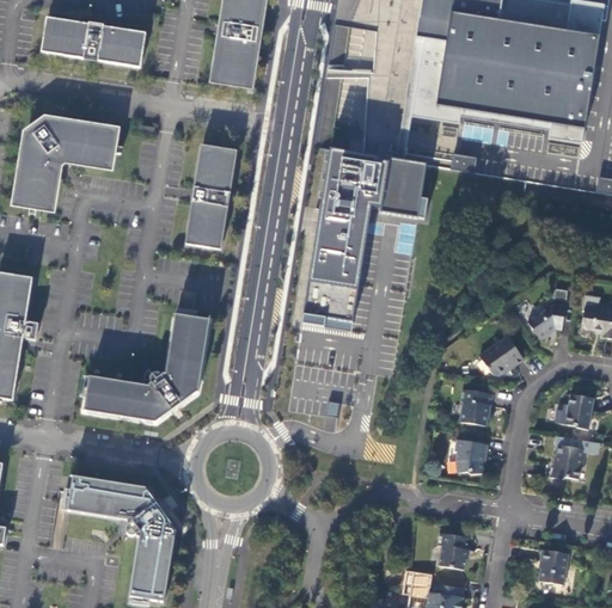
[(228,0),(216,78),(251,84),(264,0),(228,0)]
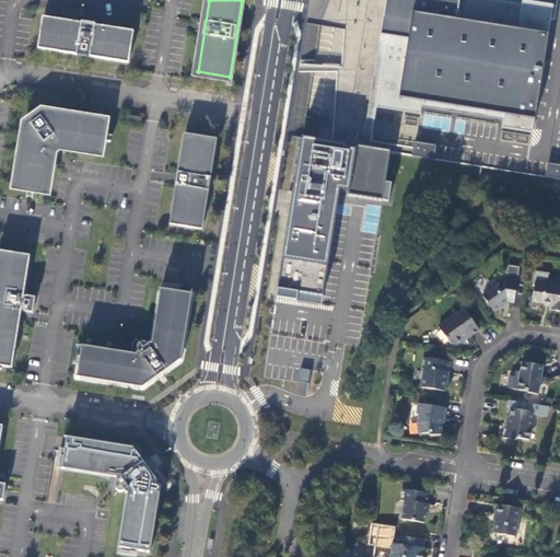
[(424,0),(423,7),(427,7),(424,21),(393,15),(392,20),(386,19),(382,33),(388,34),(377,104),(421,112),(423,99),(505,113),(503,125),(534,130),(534,126),(545,58),(551,18),(448,0),(424,0)]
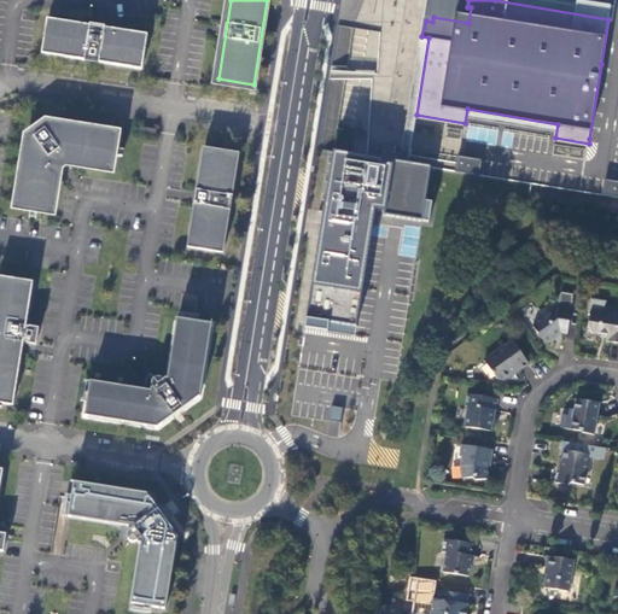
[(149,31),(48,16),(44,51),(144,66),(149,31)]
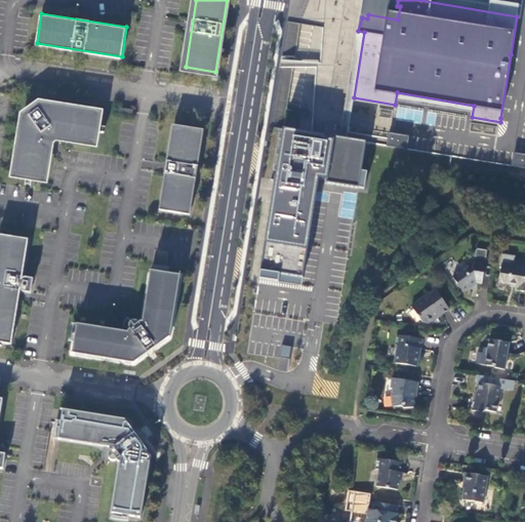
[(321,50),(321,32),(309,33),(310,43),(293,43),(293,61),(334,59),(334,50),(321,50)]
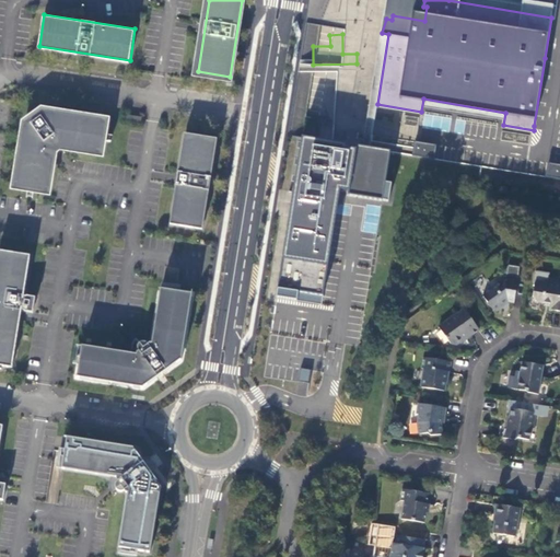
[(59,143),(101,150),(106,117),(42,107),(42,112),(30,120),(25,119),(14,183),(47,188),(54,147),(59,143)]
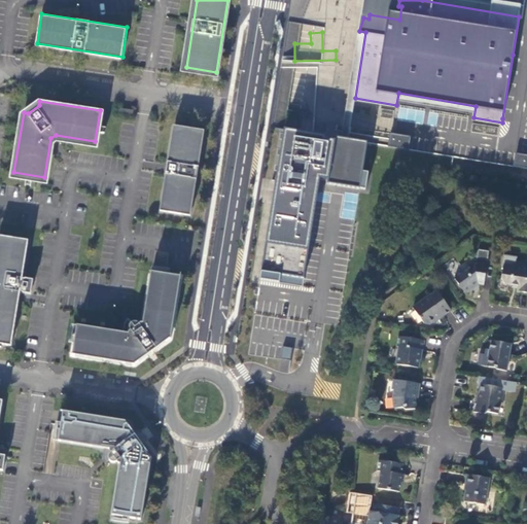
[(133,107),(118,104),(117,111),(125,112),(133,113),(133,107)]
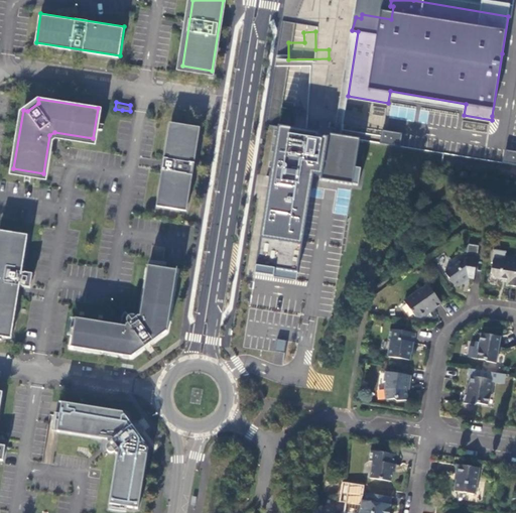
[(200,125),(170,120),(156,203),(186,208),(200,125)]
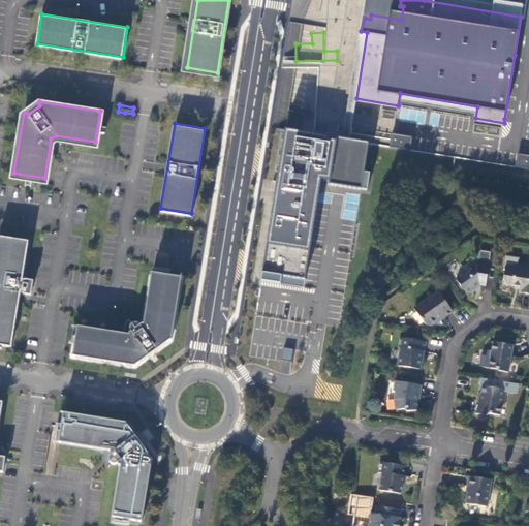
[(330,134),(286,127),(263,271),(307,277),(322,178),(328,179),(328,182),(362,187),(370,141),(337,135),(337,140),(329,138),(330,134)]
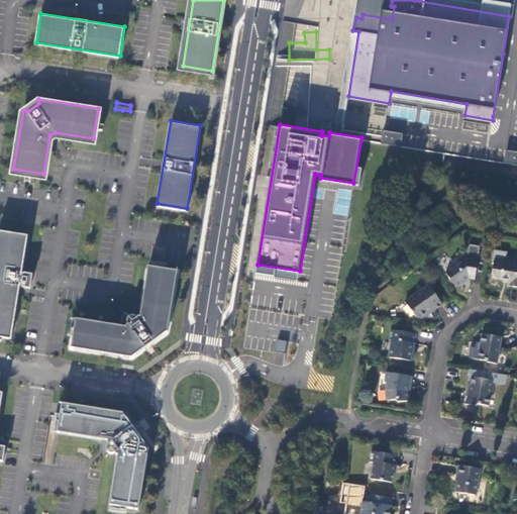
[(383,128),(382,139),(401,142),(402,130),(383,128)]
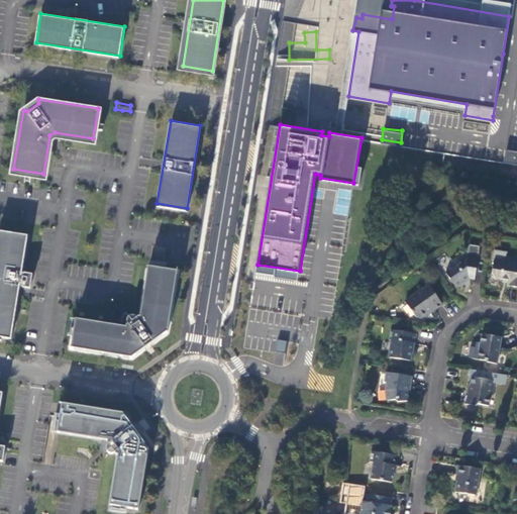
[(516,148),(506,146),(503,160),(516,162),(516,148)]
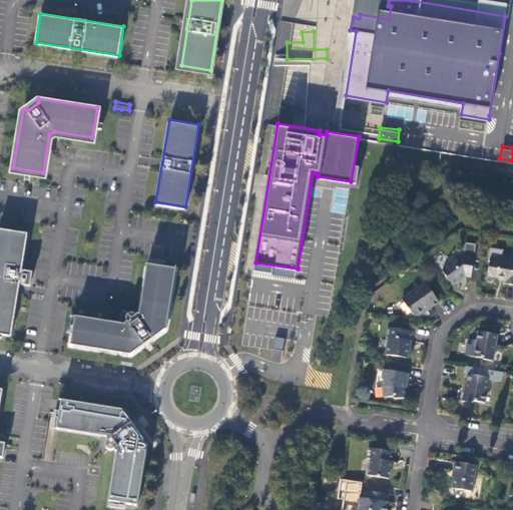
[(22,267),(28,230),(0,225),(0,329),(3,330),(2,332),(11,334),(19,281),(30,283),(32,269),(22,267)]
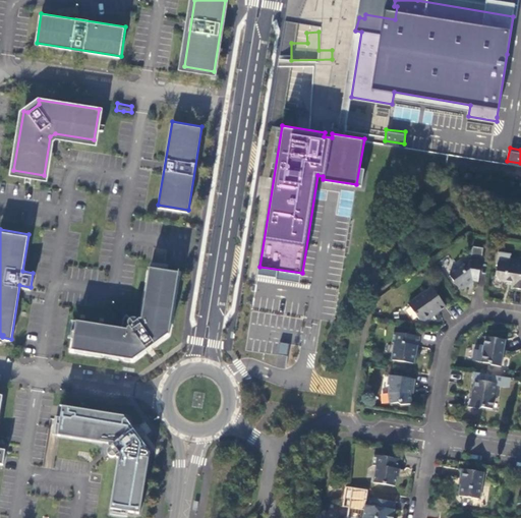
[(471,253),(466,252),(456,260),(455,265),(451,267),(450,272),(459,284),(463,285),(467,282),(467,281),(468,280),(468,278),(471,276),(478,277),(483,244),(473,242),(471,253)]
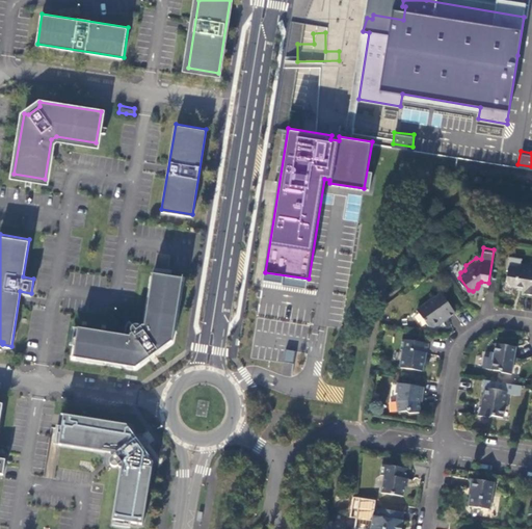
[(531,291),(531,263),(521,261),(515,264),(515,266),(508,265),(506,276),(509,282),(523,284),(522,290),(531,291)]
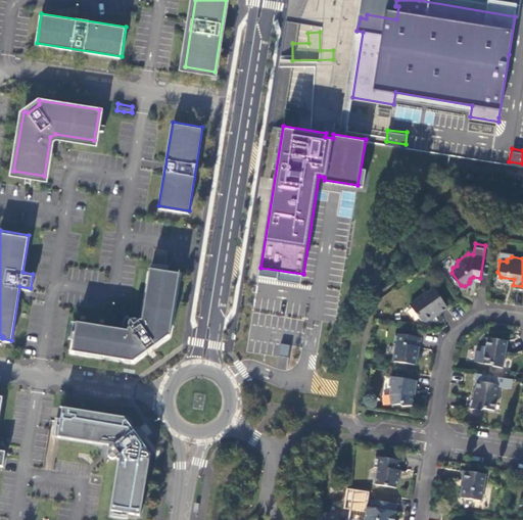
[(134,359),(169,333),(170,333),(180,271),(150,266),(142,317),(140,317),(138,318),(137,317),(135,317),(135,316),(134,316),(132,316),(131,317),(130,317),(129,319),(129,321),(130,323),(128,325),(128,327),(77,319),(72,348),(134,359)]
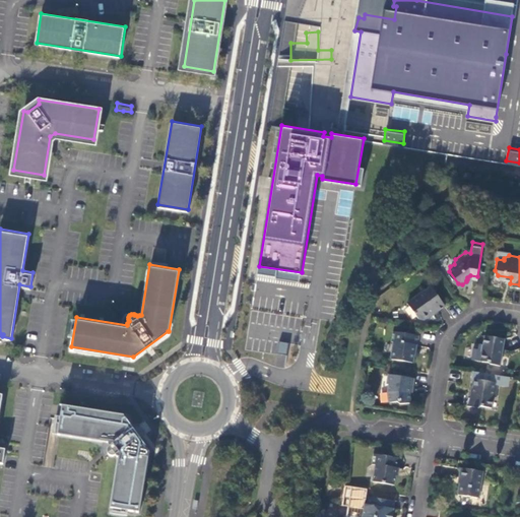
[(407,300),(418,315),(424,316),(430,312),(431,311),(436,307),(438,309),(445,303),(431,283),(407,300)]
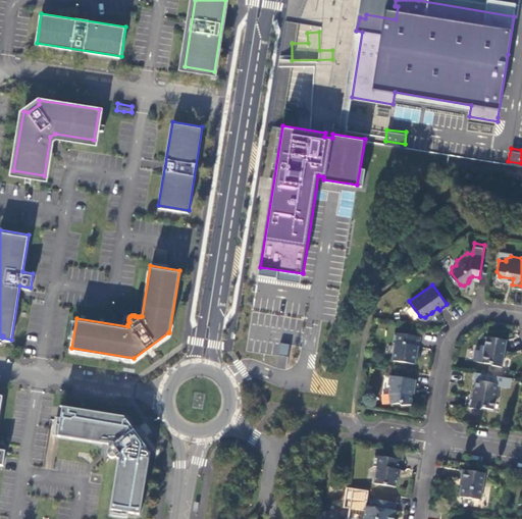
[(420,333),(395,329),(393,341),(395,341),(393,357),(414,361),(417,344),(418,344),(420,333)]
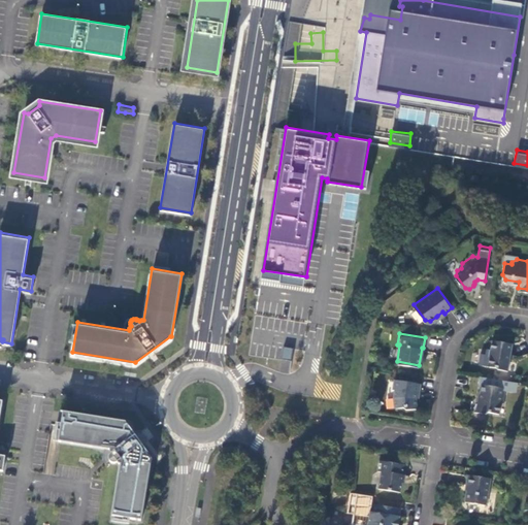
[(498,366),(508,368),(513,341),(492,338),(490,353),(489,353),(487,363),(495,365),(498,366)]
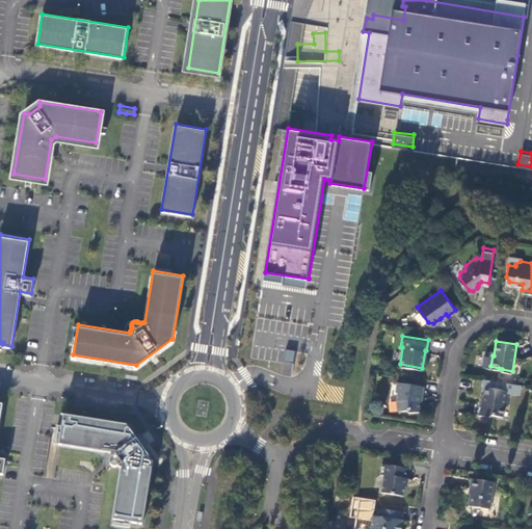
[(293,361),(295,347),(283,346),(281,359),(293,361)]
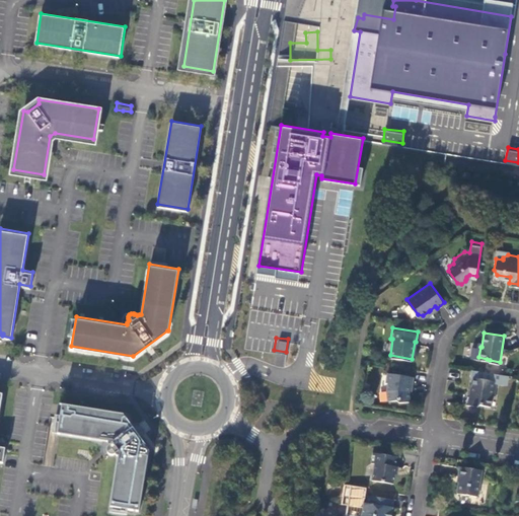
[(388,387),(389,398),(396,397),(399,400),(410,398),(409,388),(410,383),(412,384),(413,374),(389,370),(387,380),(389,380),(388,387)]
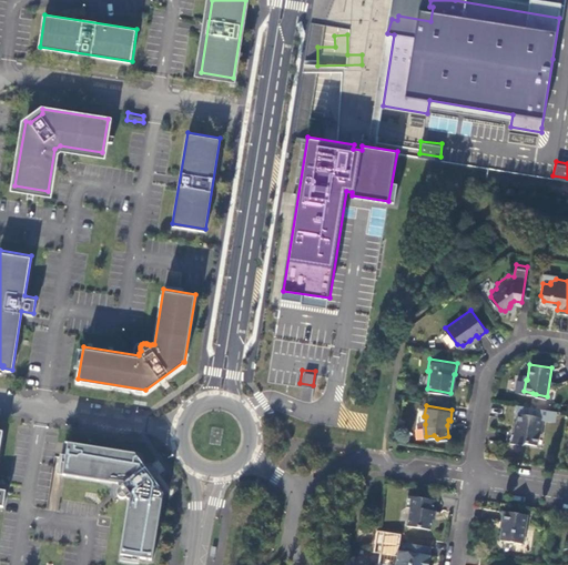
[(511,430),(510,441),(523,442),(526,441),(537,443),(539,431),(541,430),(544,415),(518,411),(516,426),(511,430)]
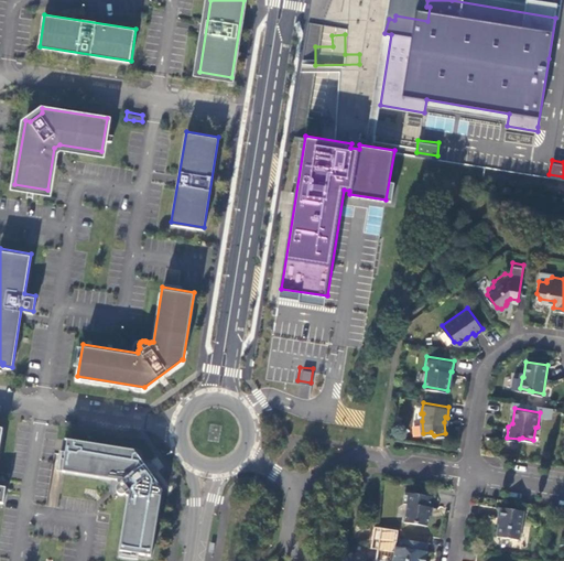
[(134,448),(67,437),(63,468),(118,477),(117,479),(119,482),(116,484),(116,485),(116,487),(117,487),(117,488),(118,489),(119,491),(121,491),(122,491),(125,489),(127,492),(129,493),(120,548),(151,552),(162,485),(134,448)]
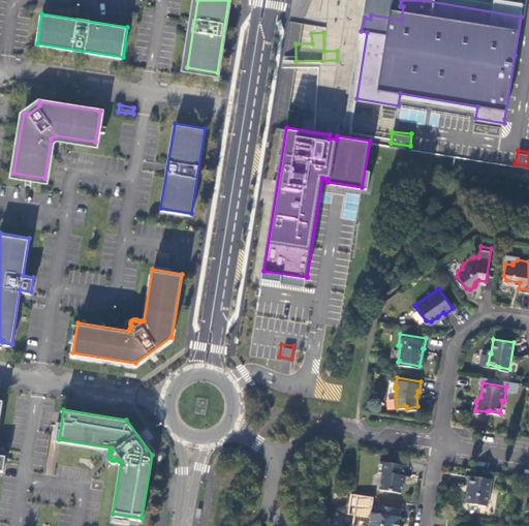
[(404,462),(379,459),(378,469),(381,469),(378,487),(402,491),(404,473),(403,472),(404,462)]
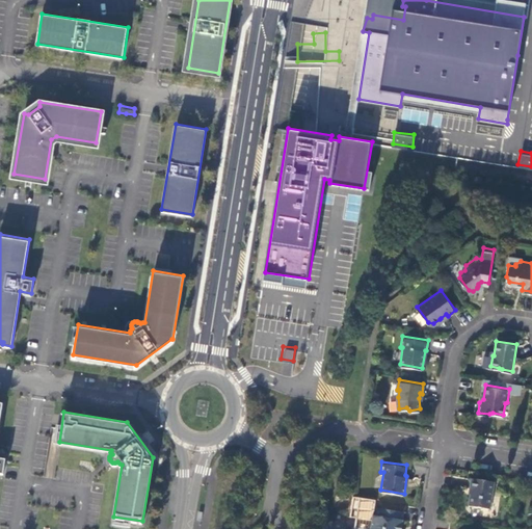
[(471,485),(469,503),(490,506),(495,479),(472,475),(470,485),(471,485)]
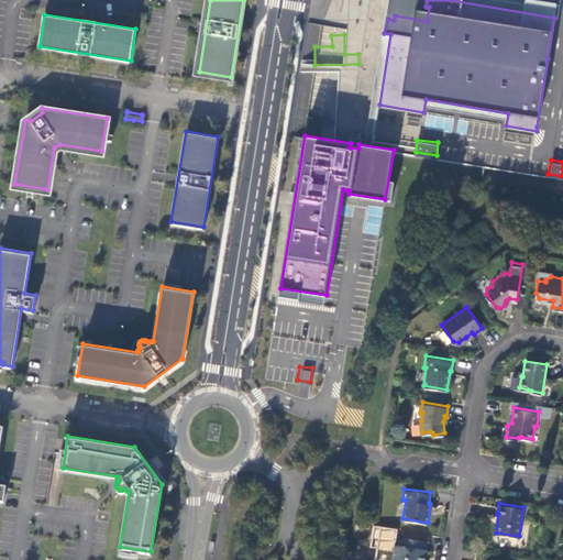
[(424,559),(424,558),(420,558),(421,552),(426,553),(428,539),(399,535),(398,542),(395,542),(392,559),(424,559)]
